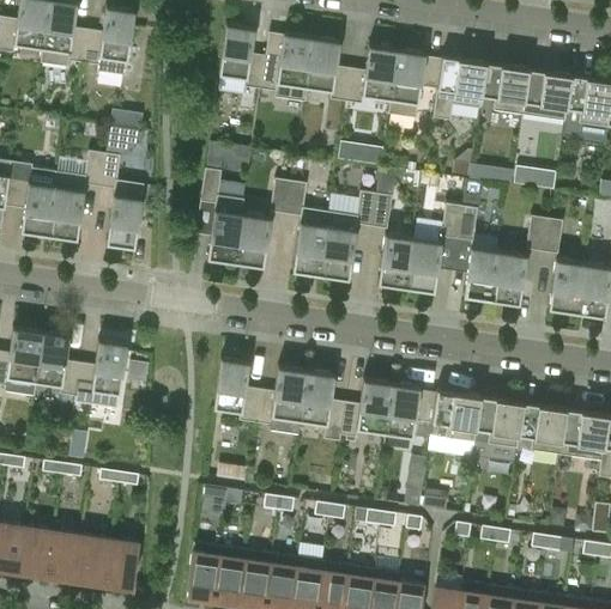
[(20,0),(18,20),(1,17),(0,26),(0,50),(14,54),(16,46),(43,49),(42,64),(48,28),(43,28),(47,0),(20,0)]
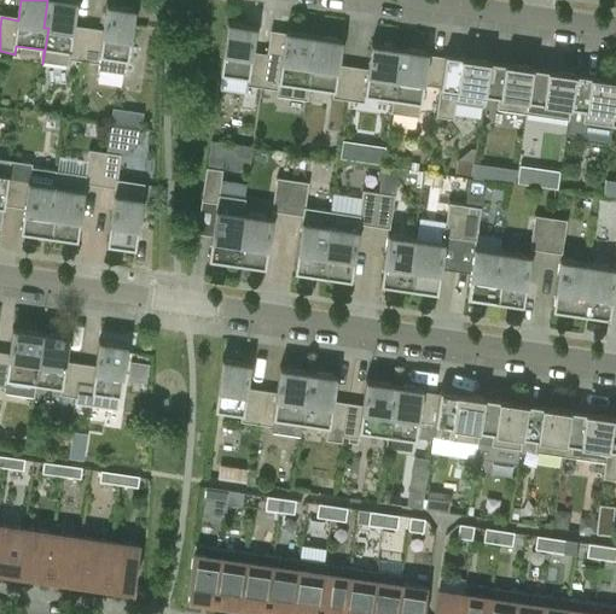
[(48,28),(42,64),(69,68),(70,62),(85,64),(89,30),(75,29),(79,4),(56,0),(47,0),(44,28),(48,28)]
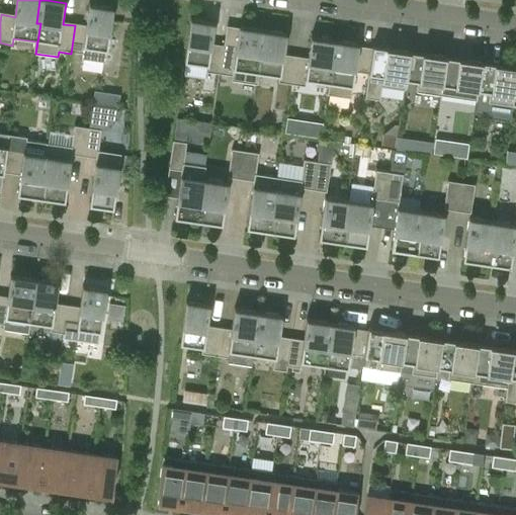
[(75,25),(71,54),(84,56),(83,61),(106,64),(114,10),(91,6),(88,27),(75,25)]
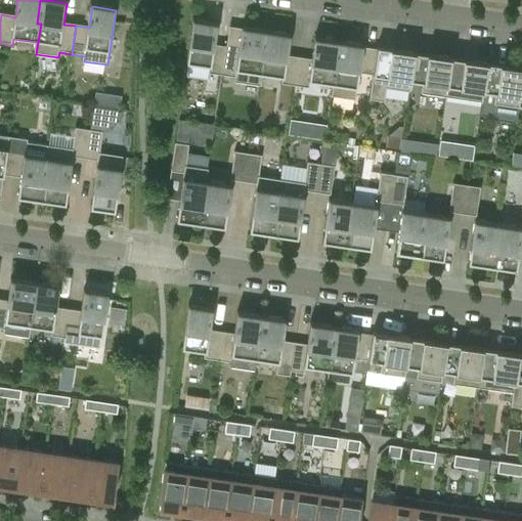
[(210,75),(223,77),(227,48),(215,46),(218,26),(194,22),(187,64),(211,68),(210,75)]
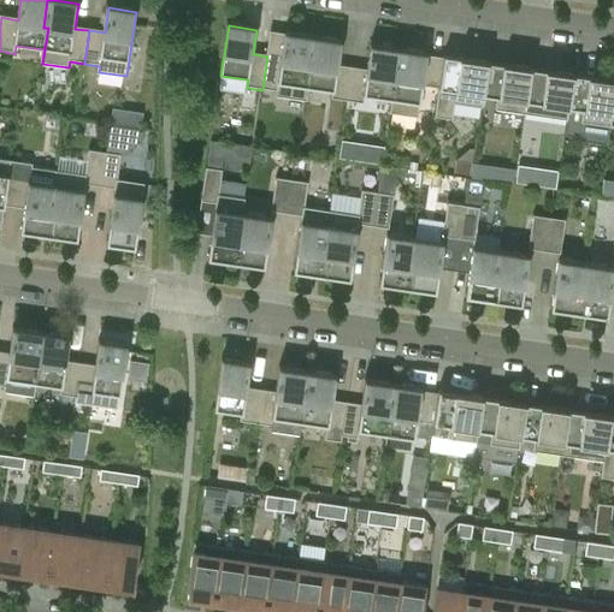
[(283,59),(267,57),(263,90),(277,93),(277,99),(307,102),(312,67),(307,66),(312,37),(287,34),(283,59)]
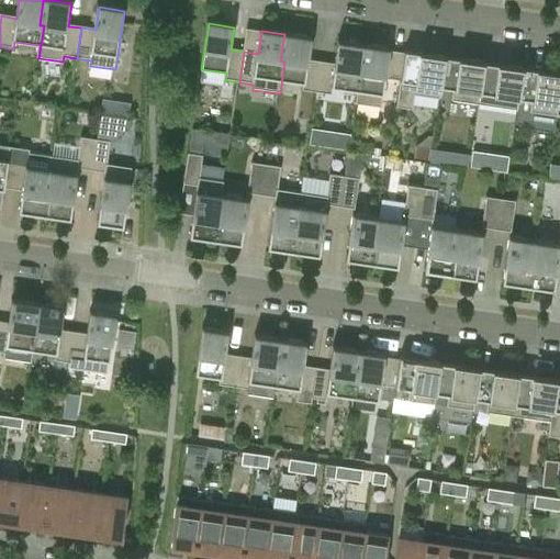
[(284,62),(280,93),(280,94),(282,81),(304,85),(303,92),(317,94),(322,64),(309,62),(312,38),(284,34),(280,60),(284,62)]
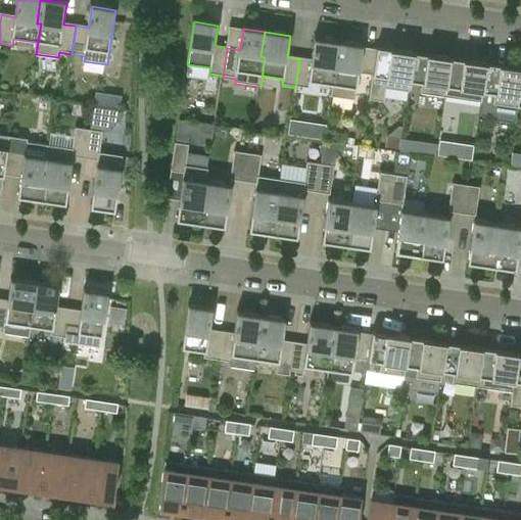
[(313,60),(299,59),(295,88),(309,90),(310,82),(333,86),(332,98),(333,98),(337,67),(333,66),(337,43),(316,40),(313,60)]
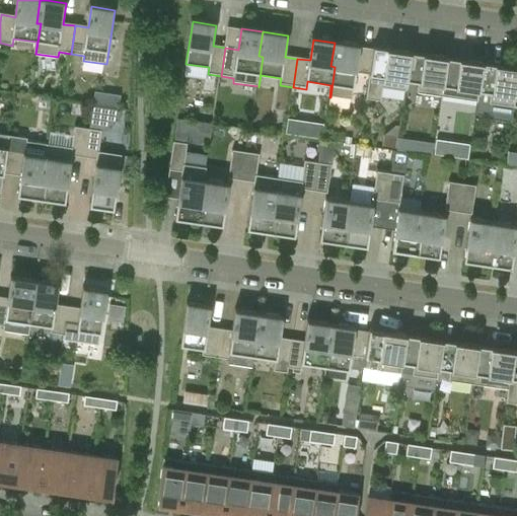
[(361,47),(335,43),(330,66),(335,67),(330,97),(353,100),(356,74),(371,76),(374,51),(360,49),(361,47)]
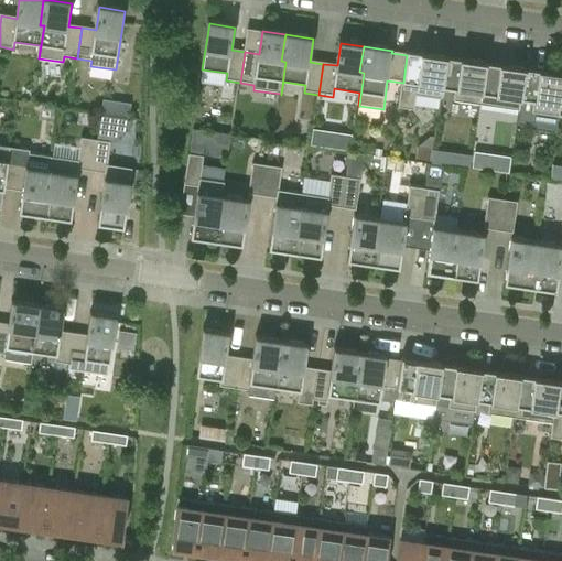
[(408,53),(407,55),(403,83),(399,109),(414,111),(417,97),(441,100),(447,58),(408,53)]
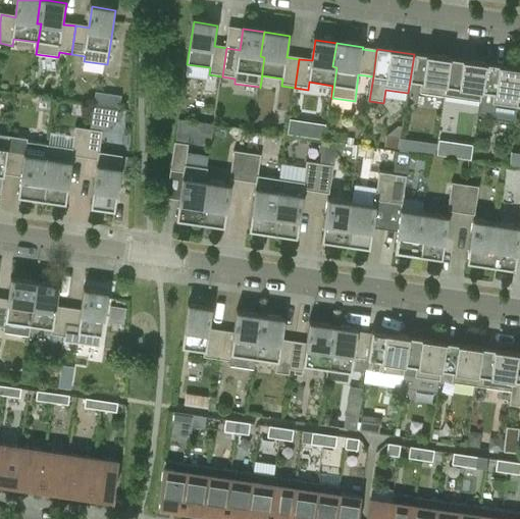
[(451,59),(414,54),(408,93),(409,93),(411,83),(422,84),(421,95),(445,98),(451,59)]
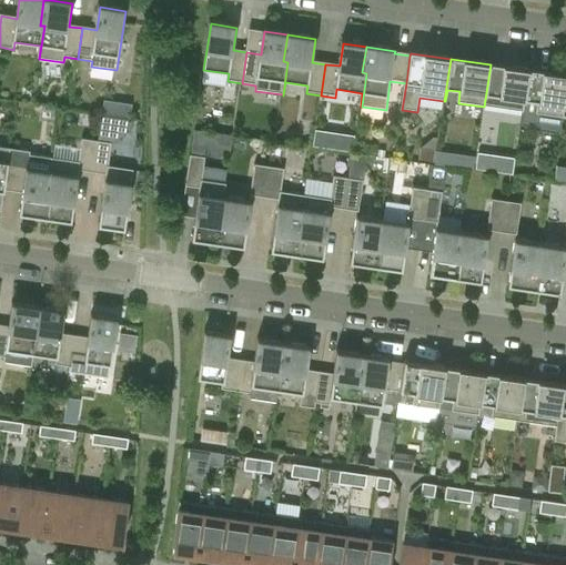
[(529,70),(491,64),(484,107),(524,113),(529,70)]
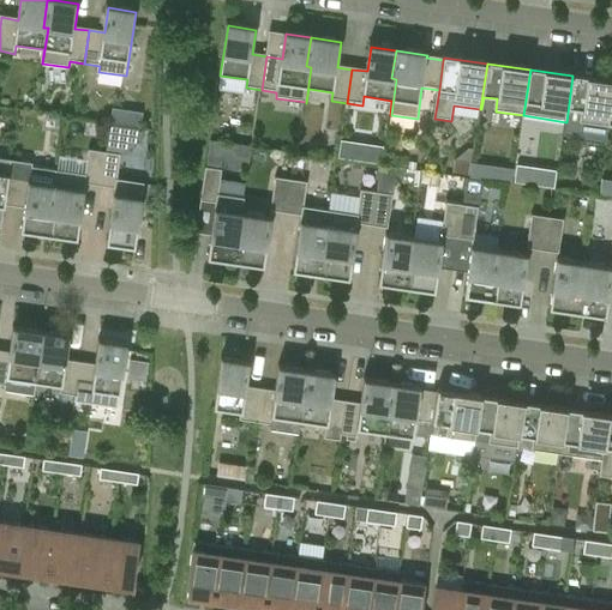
[(611,82),(573,76),(567,122),(569,109),(582,112),(581,124),(609,128),(611,109),(611,82)]
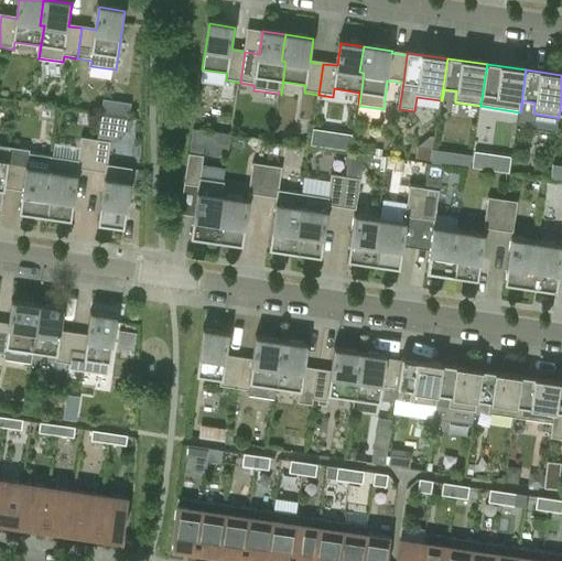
[(103,117),(98,142),(111,144),(111,146),(126,137),(128,121),(103,117)]
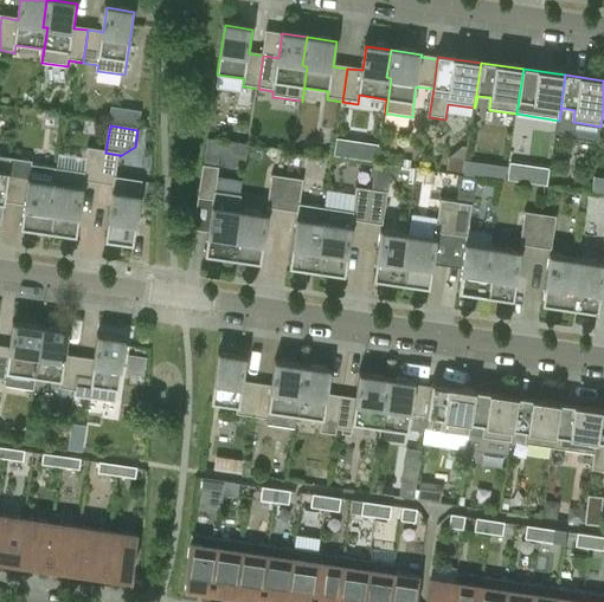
[(378,154),(379,143),(342,140),(341,150),(378,154)]
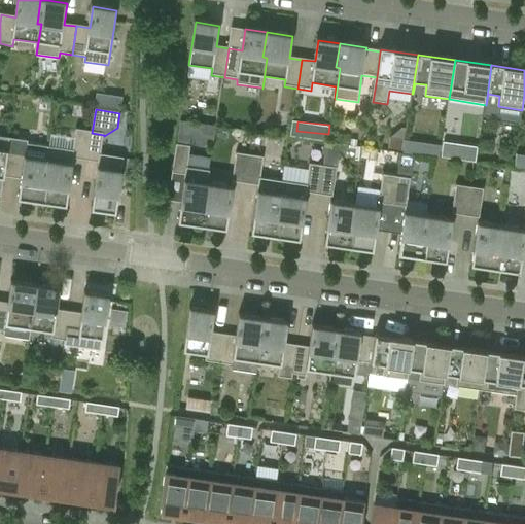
[(217,128),(205,126),(204,140),(215,141),(217,128)]
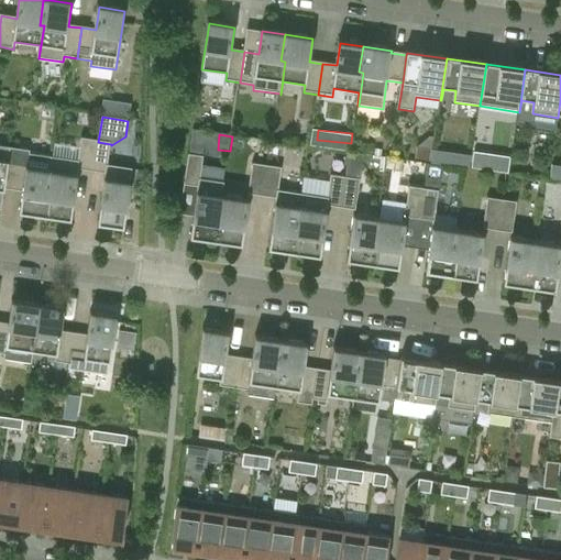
[(79,162),(53,158),(47,196),(52,197),(48,218),(72,221),(79,171),(92,172),(97,142),(83,140),(79,162)]
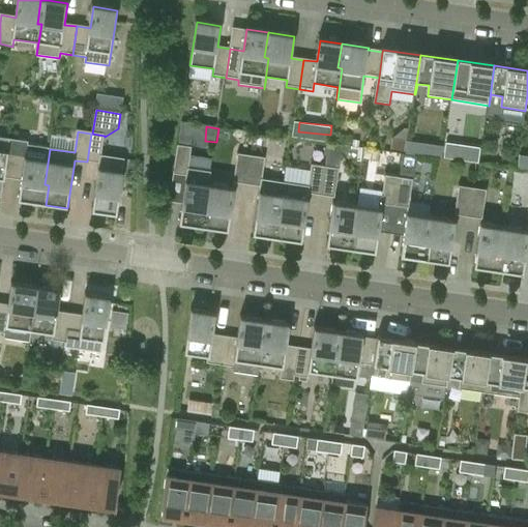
[(91,134),(87,162),(99,164),(92,212),(117,215),(125,159),(101,156),(105,137),(105,136),(92,134),(91,134)]
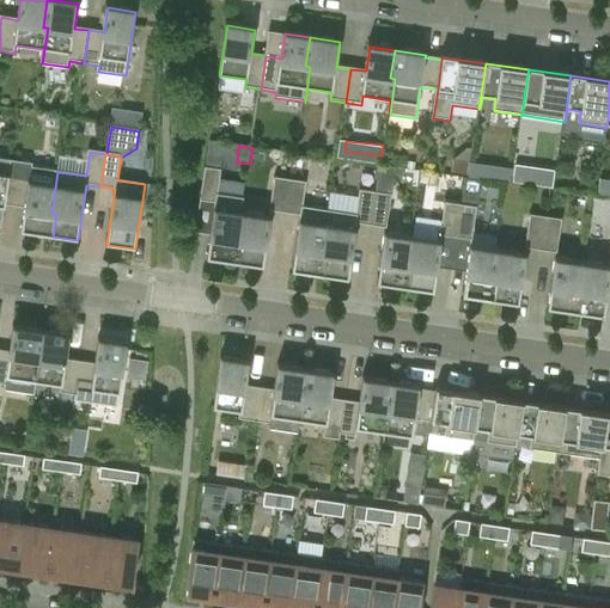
[(0,228),(2,229),(5,206),(11,161),(0,159),(0,228)]
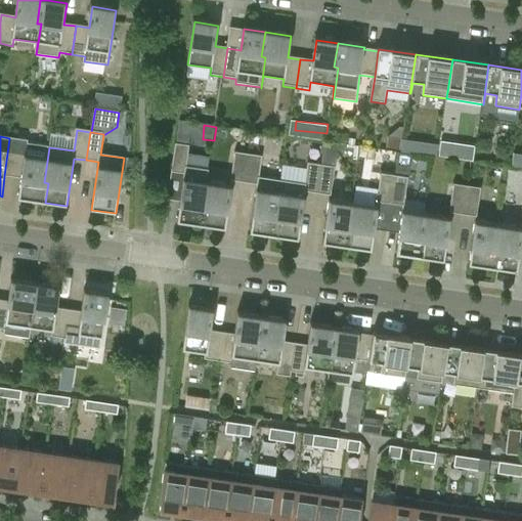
[(29,141),(9,138),(4,176),(22,179),(18,199),(45,203),(48,183),(44,182),(49,147),(28,144),(29,141)]
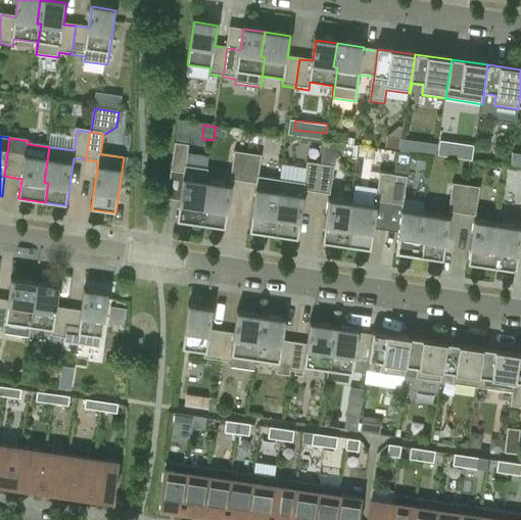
[(403,142),(401,153),(412,154),(413,143),(403,142)]
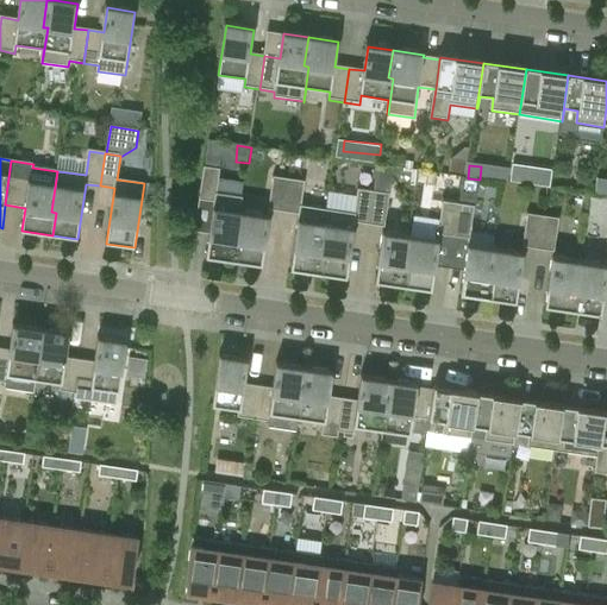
[(523,186),(525,168),(513,166),(511,184),(523,186)]
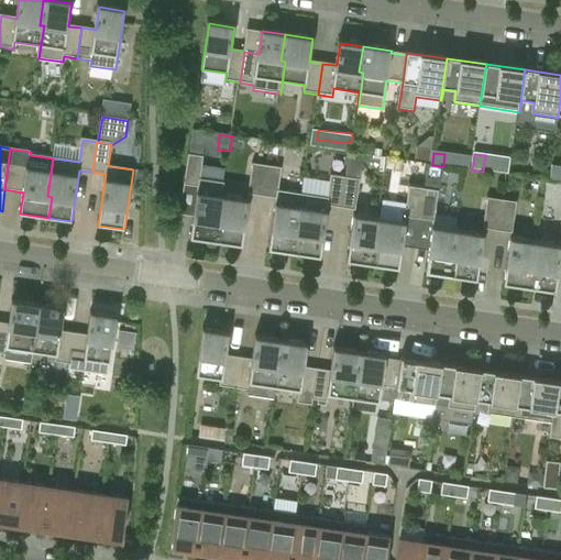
[(191,239),(220,243),(222,223),(218,222),(224,184),(201,180),(205,157),(189,155),(185,186),(199,188),(191,239)]
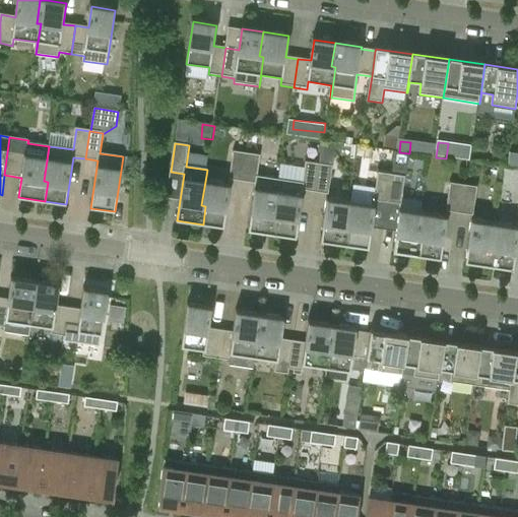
[(230,180),(244,182),(248,154),(234,152),(230,180)]
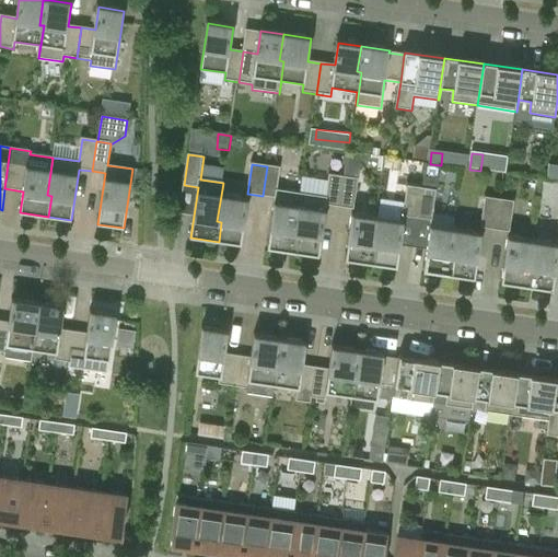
[(281,169),(267,166),(263,196),(276,198),(268,248),(297,253),(300,233),(294,233),(301,194),(278,190),(281,169)]
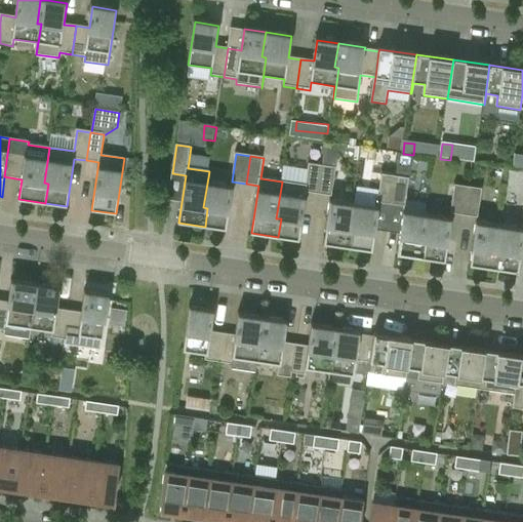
[(281,218),(278,237),(299,240),(307,193),(319,195),(323,166),(310,164),(307,186),(282,182),(276,218),(281,218)]
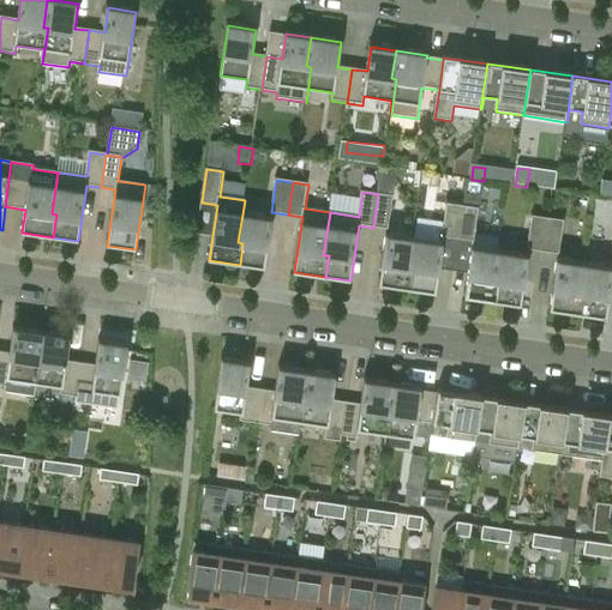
[(393,197),(378,194),(373,228),(388,229),(393,197)]
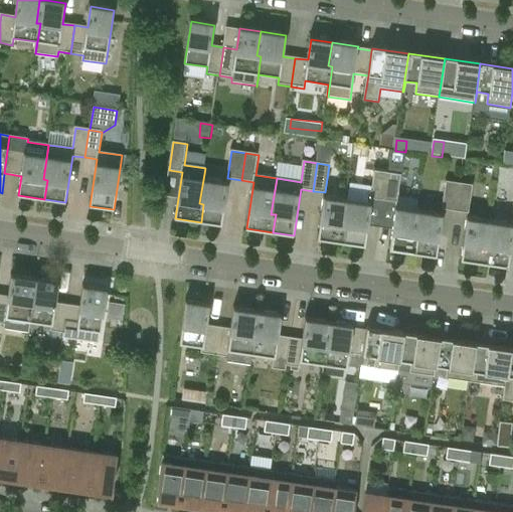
[(203,204),(201,222),(221,225),(227,183),(204,180),(205,168),(199,203),(203,204)]
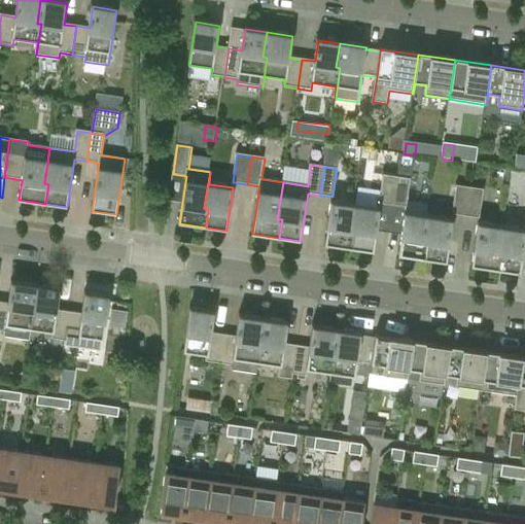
[(381,205),(393,206),(397,178),(385,176),(381,205)]
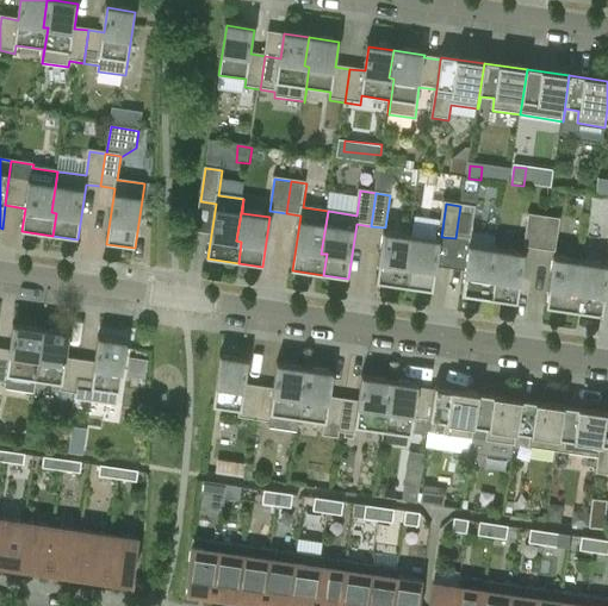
[(460,206),(456,238),(470,241),(475,207),(460,206)]
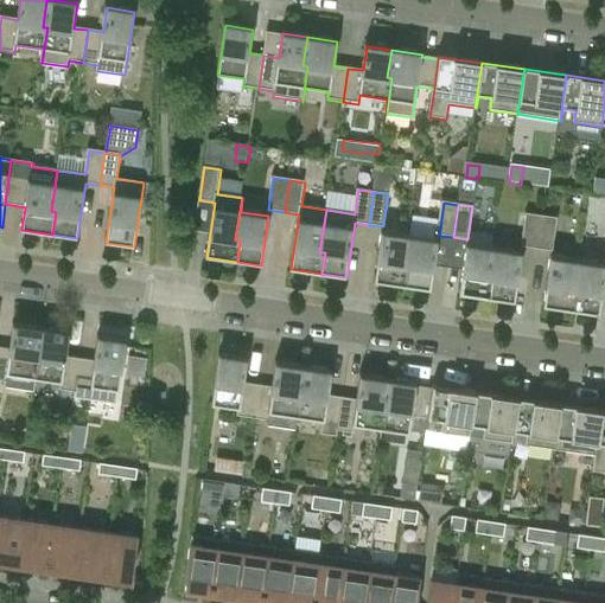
[(523,248),(537,250),(542,217),(528,215),(523,248)]
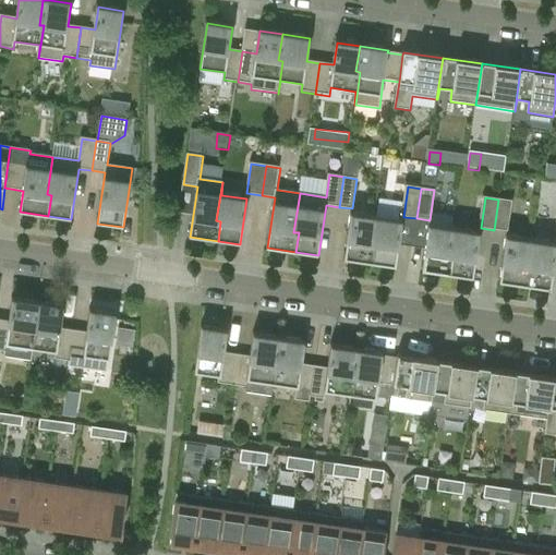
[(498,200),(494,230),(508,232),(512,202),(498,200)]
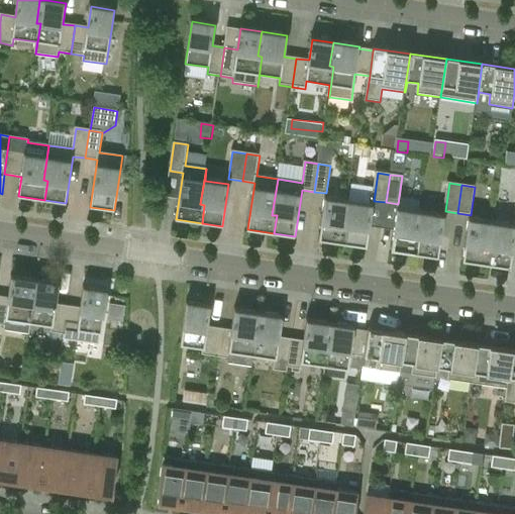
[(319,240),(345,244),(348,226),(344,225),(347,201),(325,198),(319,240)]
